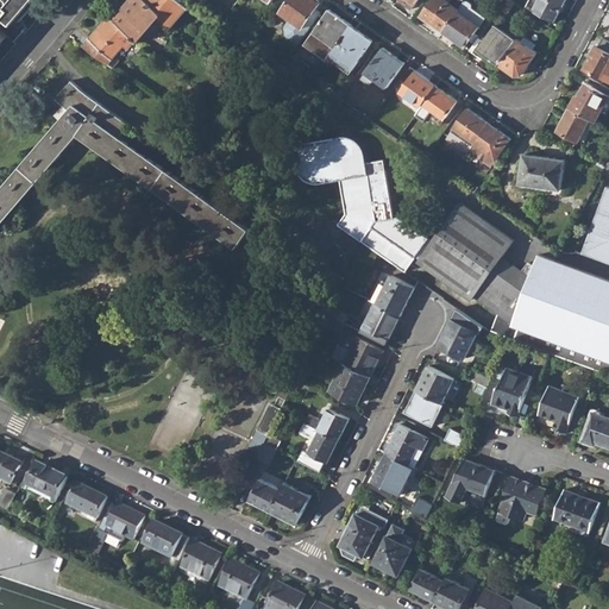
[(0,0),(0,25),(12,12),(14,13),(10,18),(18,25),(41,0),(0,0)]
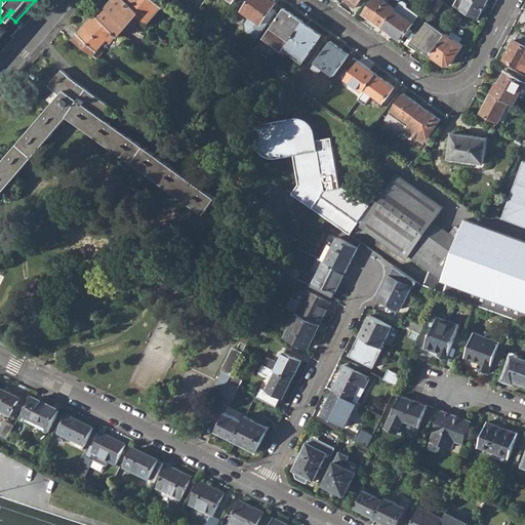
[(113,0),(98,17),(118,34),(120,36),(137,15),(148,25),(162,7),(154,0),(113,0)]
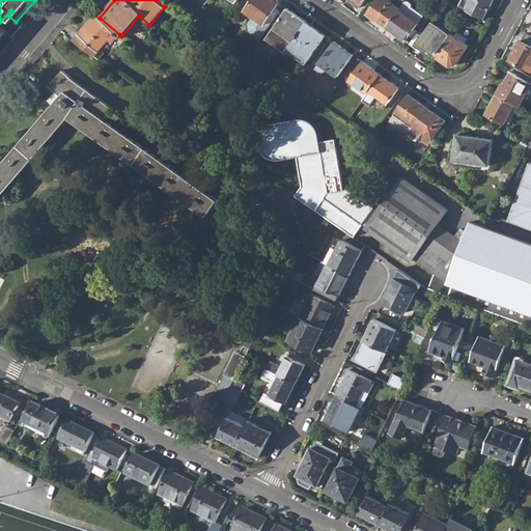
[(280,4),(275,0),(255,0),(247,12),(255,18),(250,25),(251,33),(261,40),(281,12),(277,9),(280,4)]
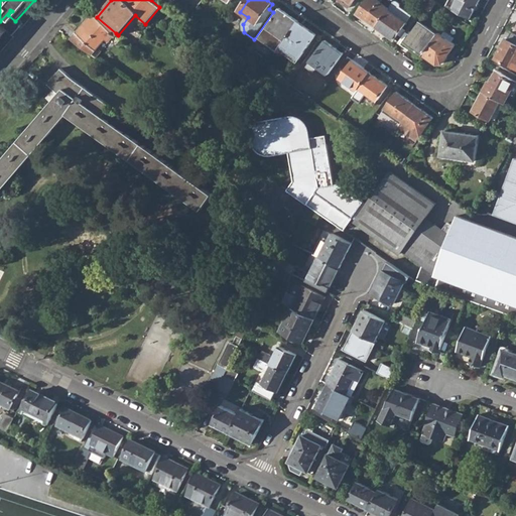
[(389,8),(390,7),(379,0),(367,0),(358,13),(377,26),(389,8)]
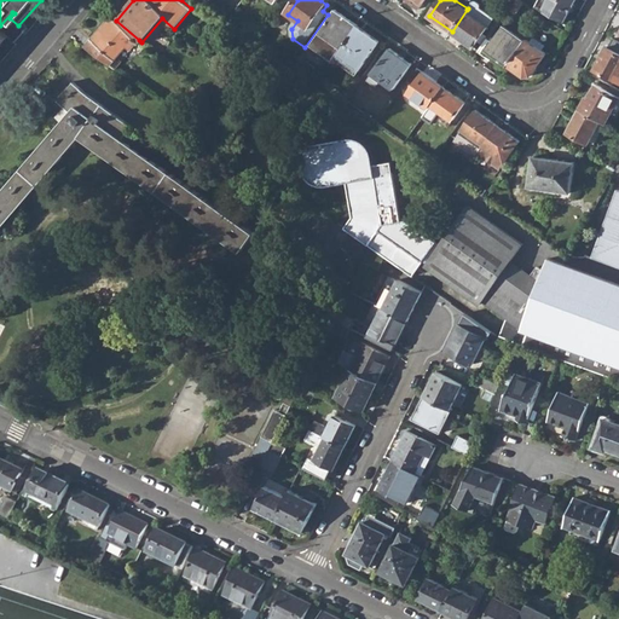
[(474,47),(495,17),(480,7),(480,4),(475,0),(474,1),(468,9),(467,10),(452,32),(474,47)]
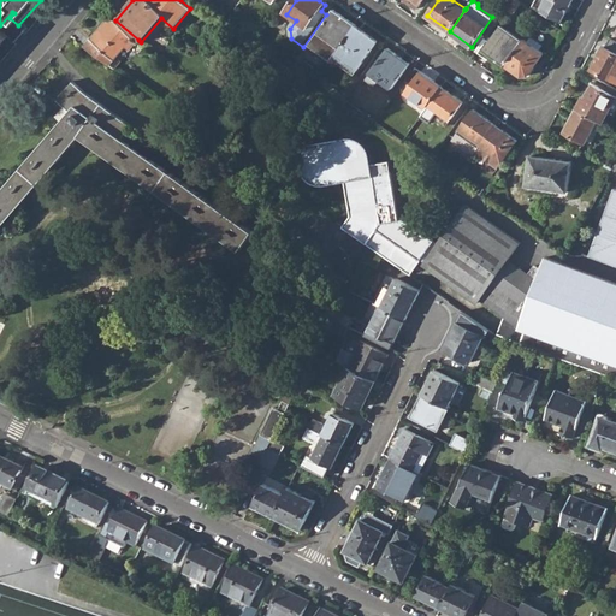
[(535,0),(533,5),(562,21),(573,0),(535,0)]
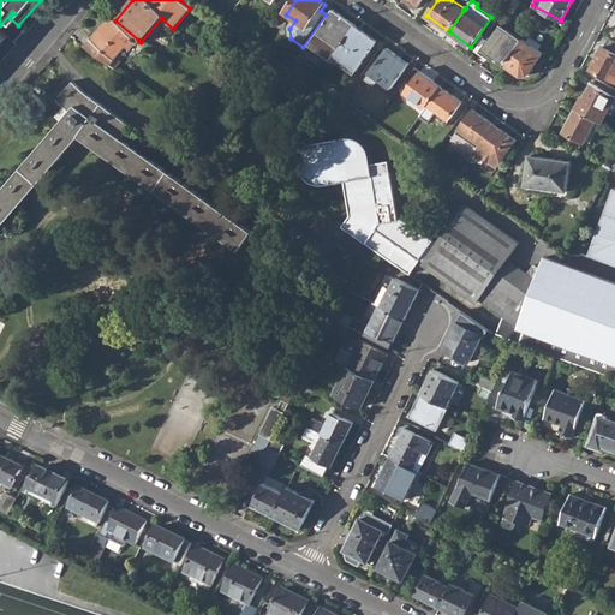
[(311,46),(334,61),(336,58),(357,28),(335,12),(311,46)]
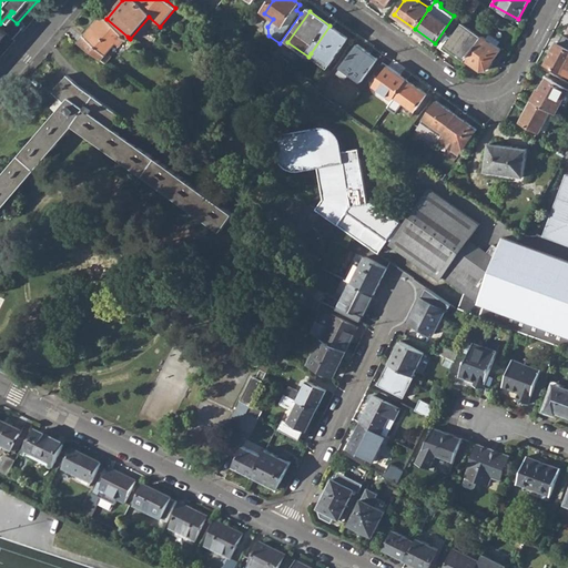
[(120,46),(128,37),(107,19),(103,17),(79,44),(102,61),(118,43),(120,46)]
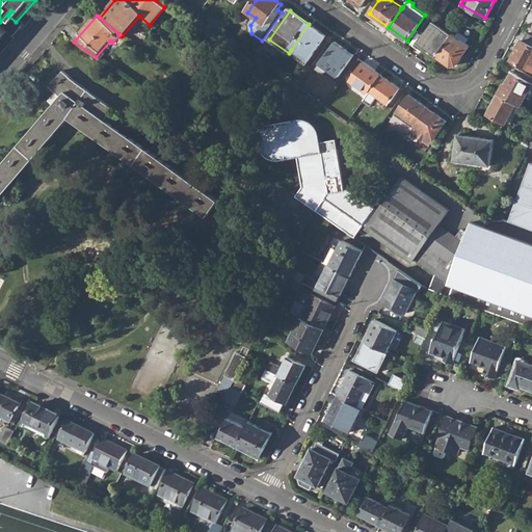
[(452,34),(433,21),(423,35),(421,33),(413,45),(422,51),(425,47),(437,56),(452,34)]
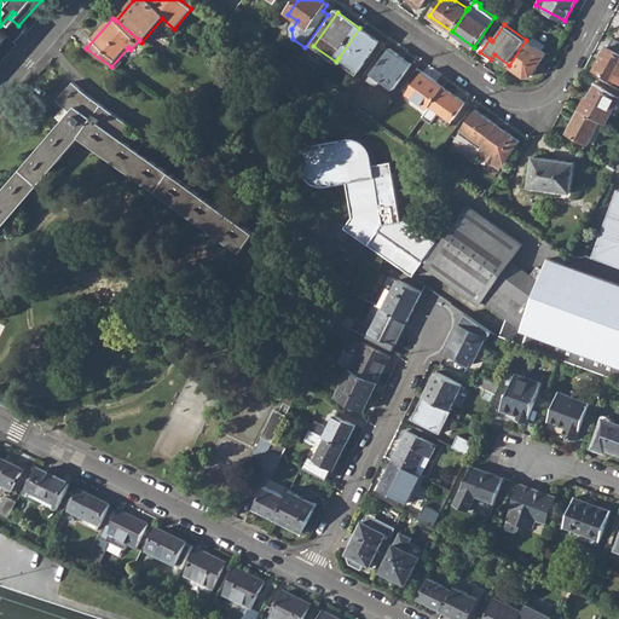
[(359,28),(339,58),(360,74),(380,46),(366,36),(369,34),(359,28)]
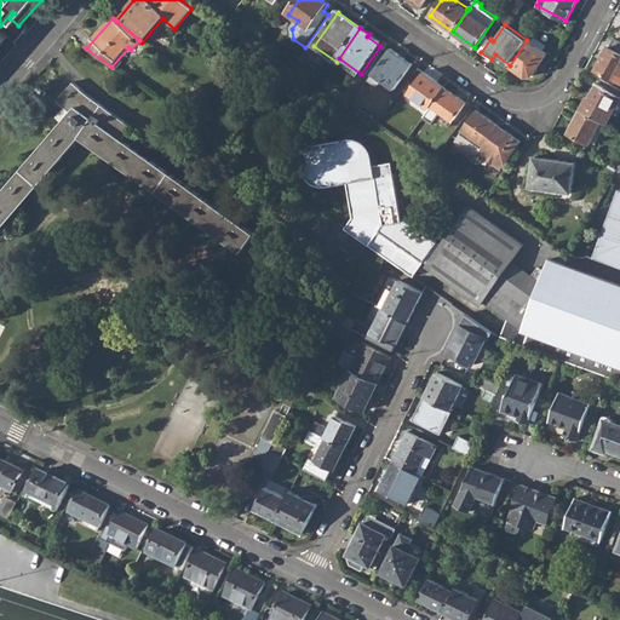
[(510,65),(527,78),(532,76),(549,52),(529,38),(527,40),(510,65)]
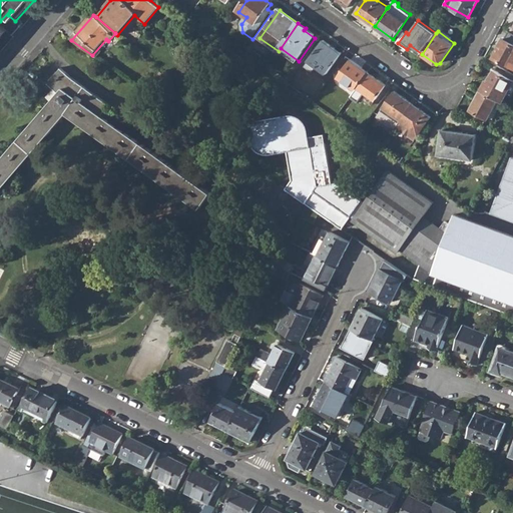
[(493,57),(512,66),(512,43),(503,38),(493,57)]
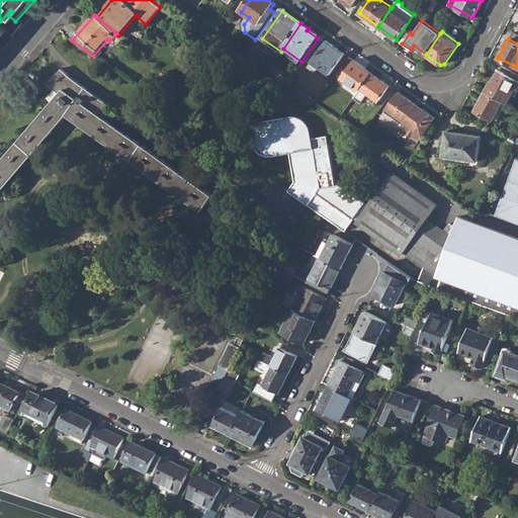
[(314,63),(332,76),(346,55),(328,42),(314,63)]
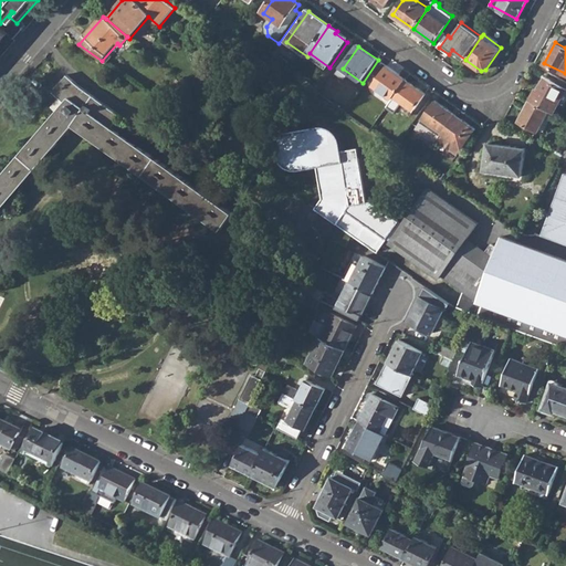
[(276,64),(286,71),(290,64),(281,58),(276,64)]
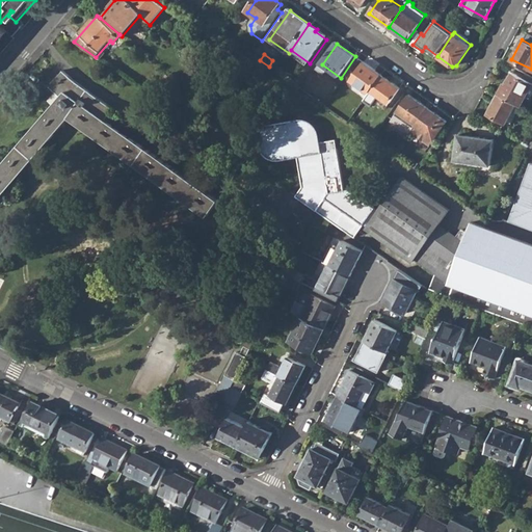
[(352,81),(370,94),(382,76),(366,63),(352,81)]
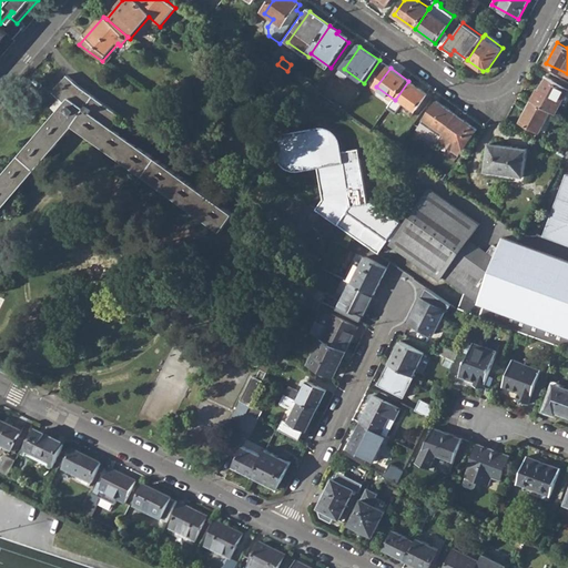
[(0,179),(0,211),(74,125),(223,232),(235,214),(114,129),(122,117),(83,89),(69,77),(54,93),(66,102),(0,179)]
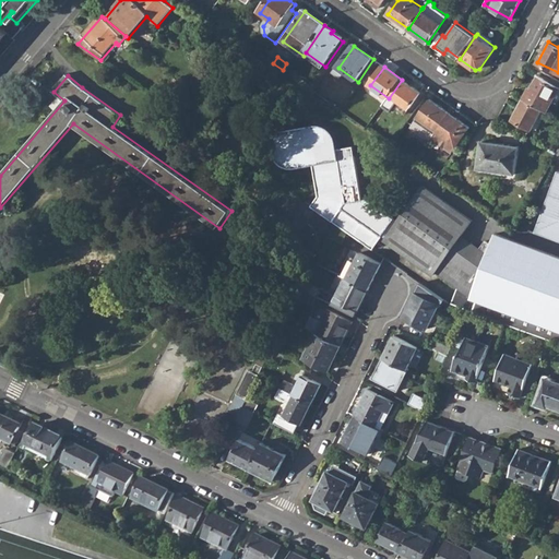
[(544,109),(549,111),(558,92),(558,85),(540,75),(533,91),(530,90),(524,99),(544,109)]
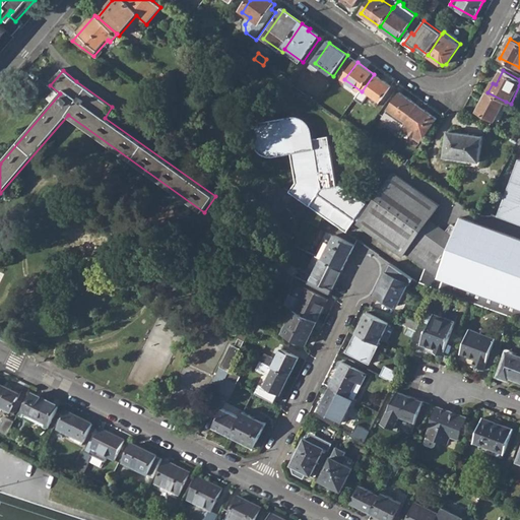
[(355,100),(363,105),(371,93),(382,102),(392,87),(374,74),(362,91),(355,100)]
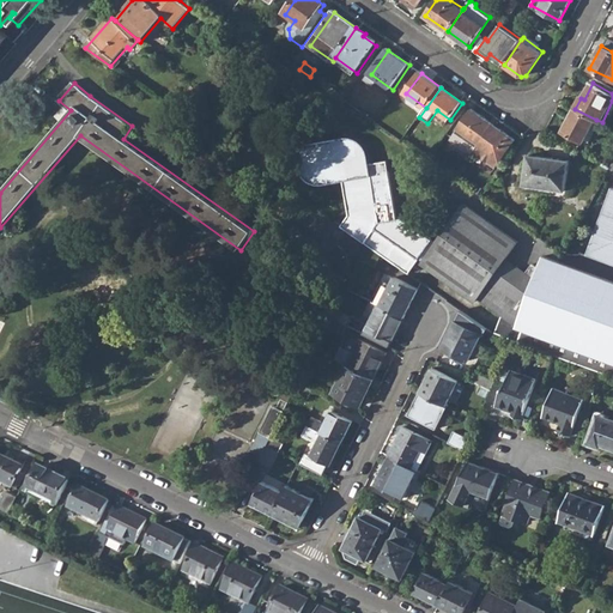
[(584,143),(586,140),(596,120),(575,109),(564,132),(584,143)]
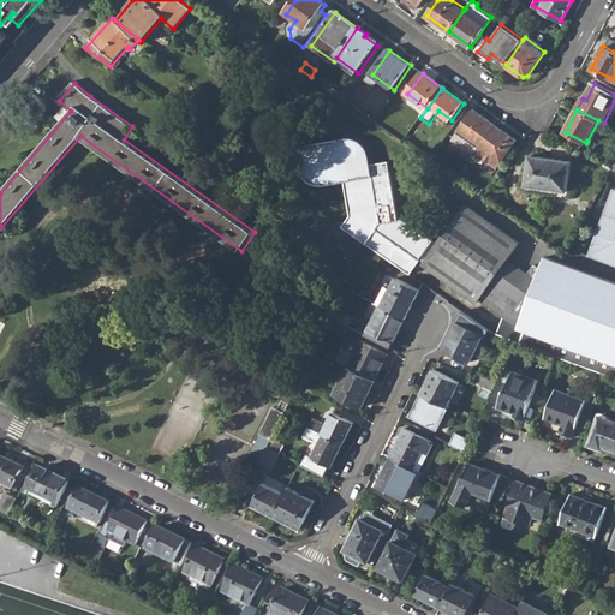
[(455,139),(476,154),(477,153),(482,147),(496,125),(475,111),(455,139)]
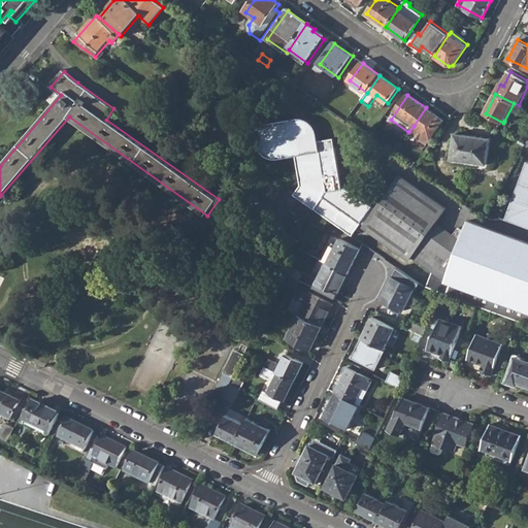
[(519,105),(514,103),(504,121),(509,123),(519,105)]
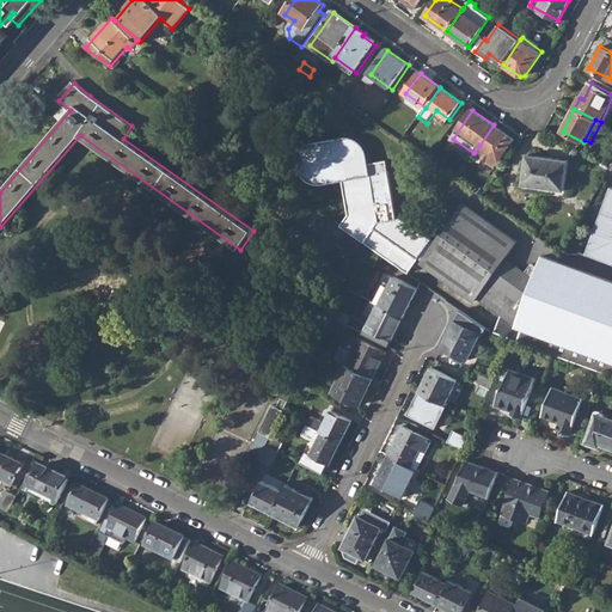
[(516,140),(494,124),(479,146),(475,152),(497,169),(516,140)]
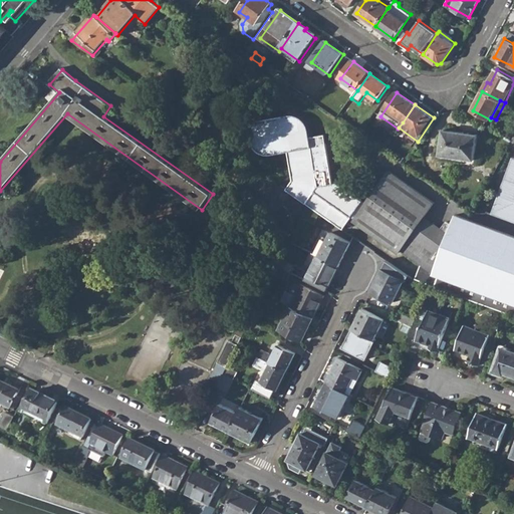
[(440,229),(423,217),(433,202),(388,171),(375,188),(371,184),(365,192),(370,195),(364,203),(333,183),(324,135),(308,137),(307,124),(303,119),(297,116),(286,115),(241,122),(243,137),(247,144),(252,150),(255,154),(259,156),(267,156),(288,153),(293,179),(285,190),(307,207),(320,216),(342,232),(352,220),(399,252),(400,250),(434,273),(438,275),(434,285),(513,314),(513,236),(456,215),(452,225),(446,221),(440,229)]
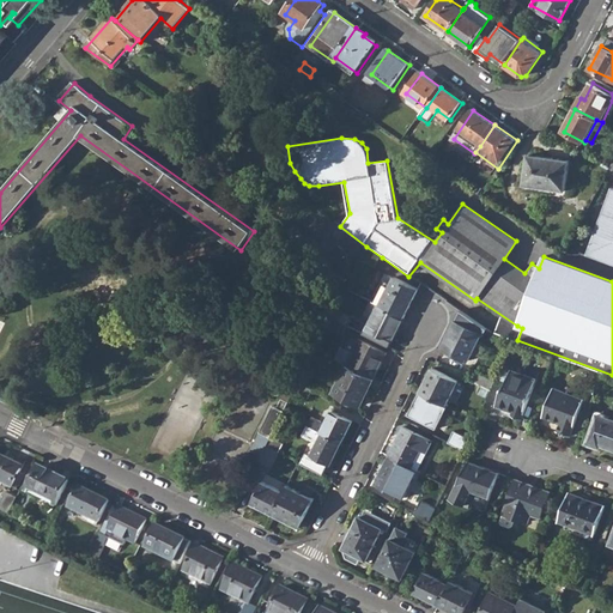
[(399,164),(412,173),(424,156),(412,147),(399,164)]
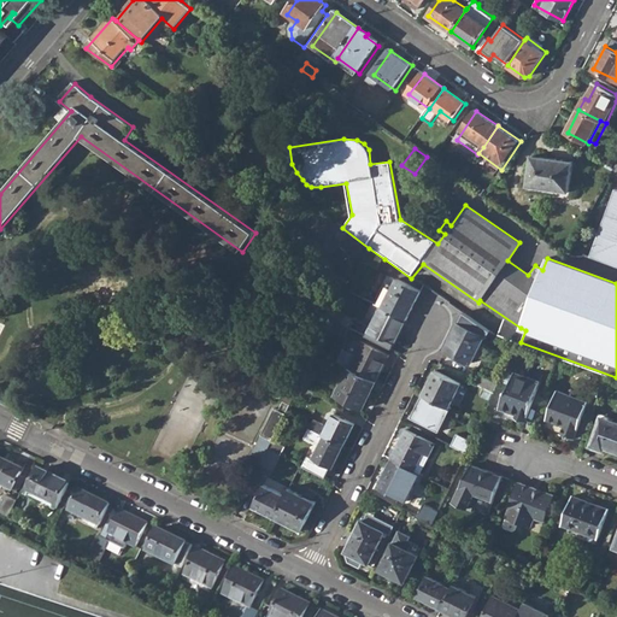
[(530,186),(571,192),(576,160),(534,156),(530,186)]
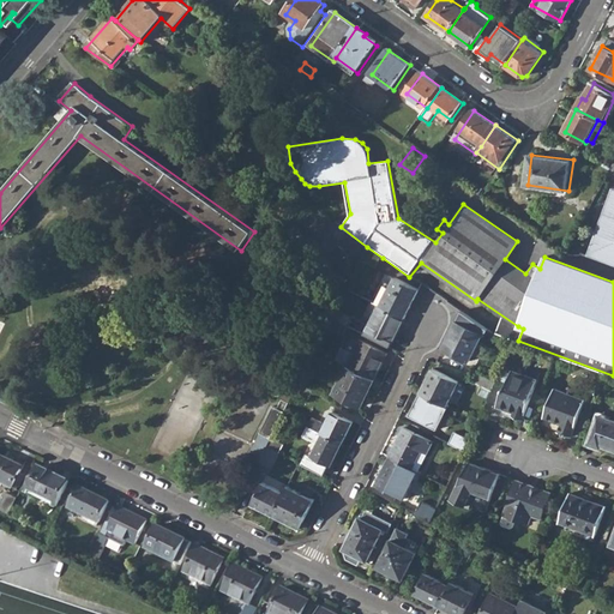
[(613,191),(590,256),(613,264),(613,191)]
